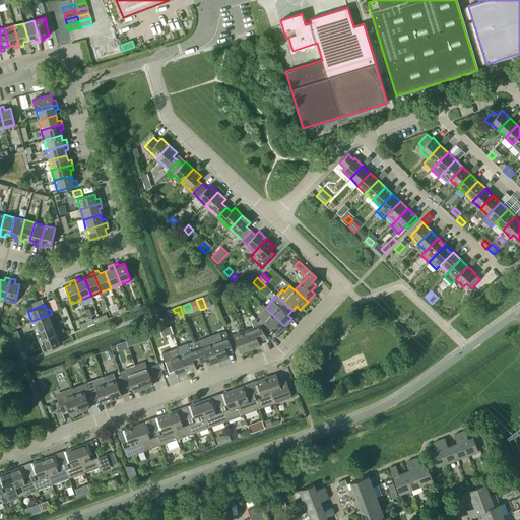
[(257,322),(266,337),(273,330),(276,334),(284,326),(265,308),(257,316),(260,319),(257,322)]
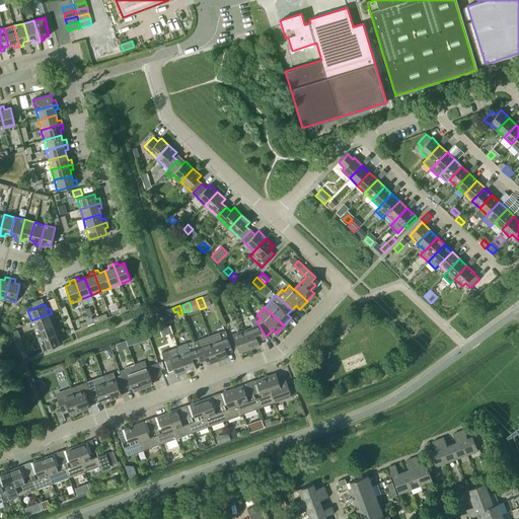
[(35,330),(52,323),(50,318),(54,317),(52,313),(31,320),(35,330)]
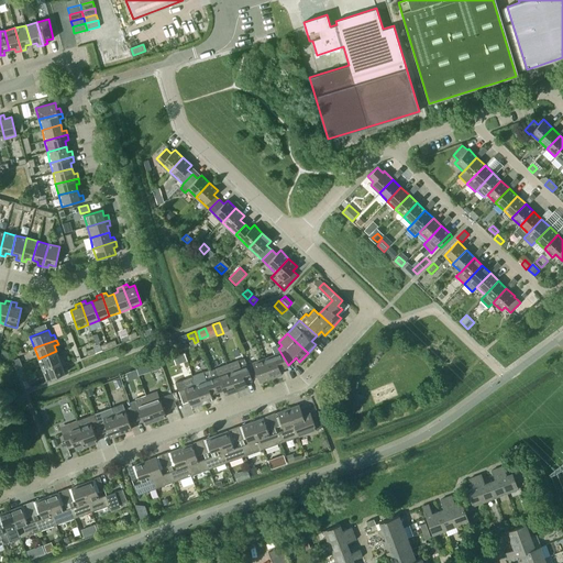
[(264,359),(271,377),(282,374),(279,368),(288,365),(278,349),(276,345),(272,346),(275,355),(264,359)]
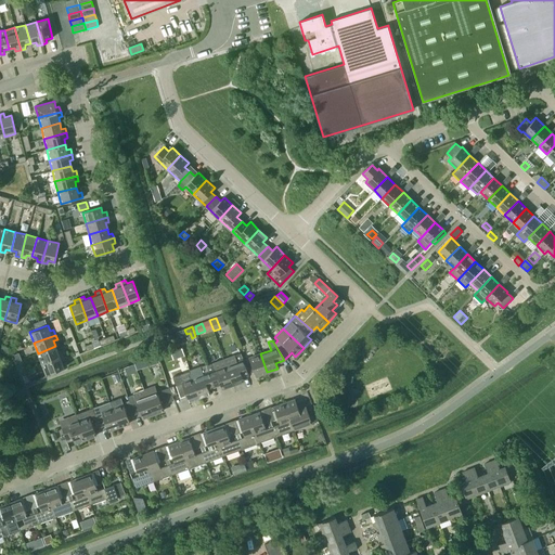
[(38,353),(41,363),(63,356),(61,350),(57,351),(55,346),(38,353)]
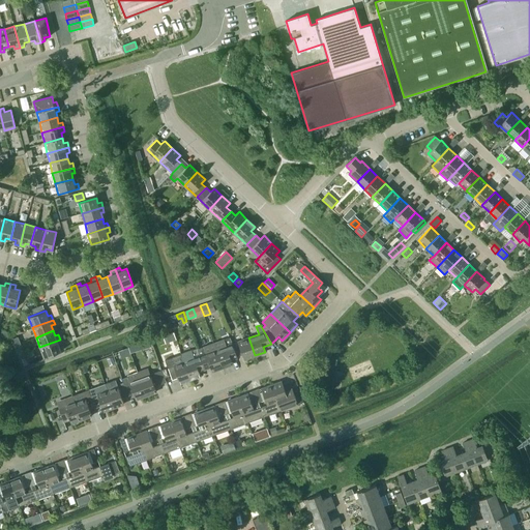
[(214,344),(223,367),(233,363),(231,358),(237,356),(232,344),(230,337),(214,344)]
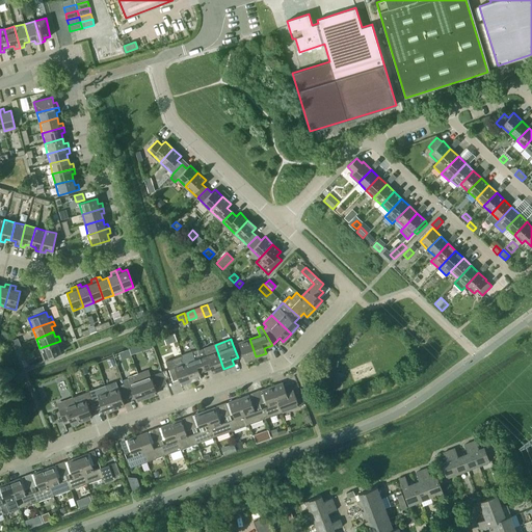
[(233,345),(238,357),(243,355),(245,361),(256,356),(249,339),(233,345)]
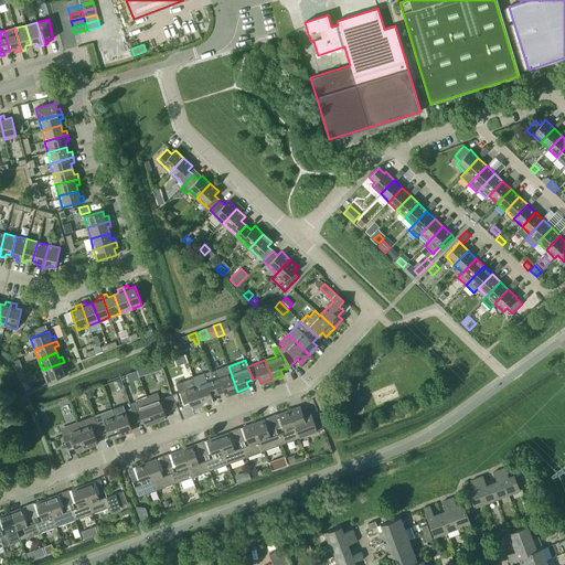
[(46,381),(65,374),(63,368),(66,366),(64,362),(42,370),(46,381)]
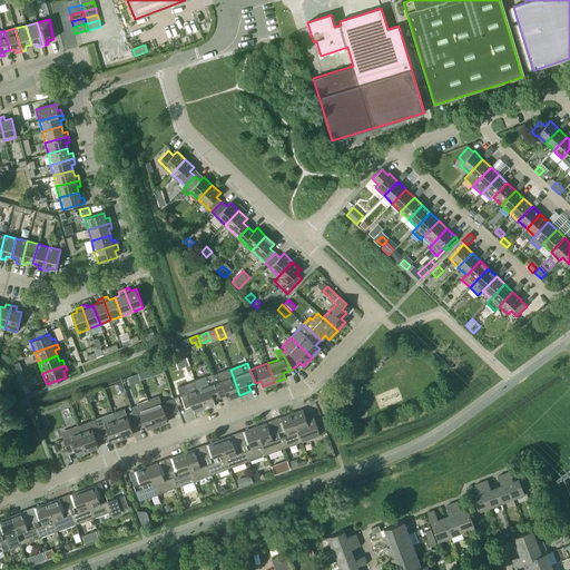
[(213,376),(219,395),(226,393),(228,399),(239,395),(231,370),(213,376)]
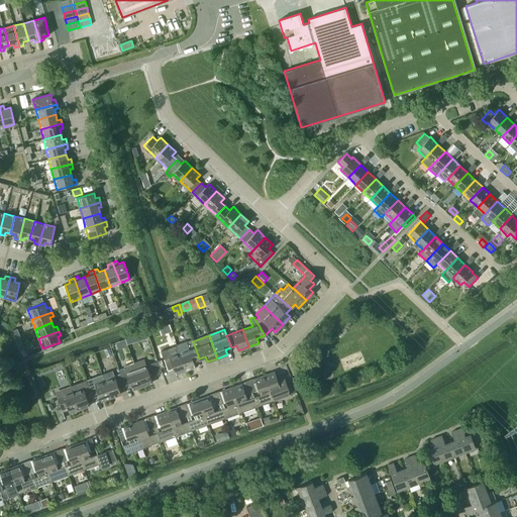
[(180,352),(186,370),(196,366),(194,360),(199,358),(193,341),(177,346),(180,352)]
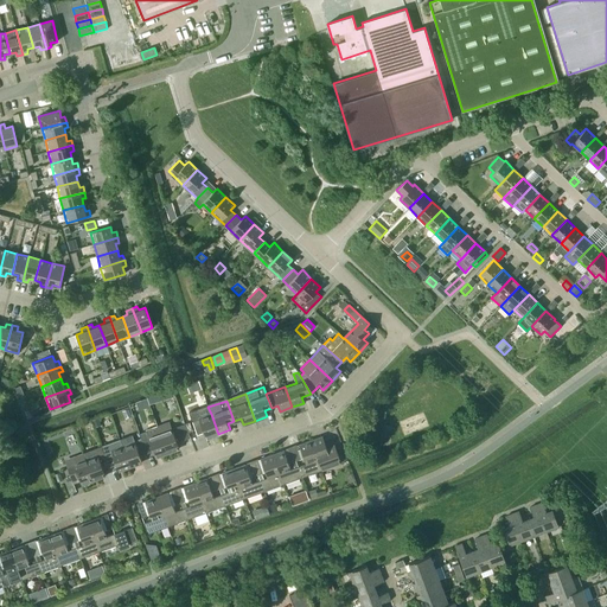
[(218,434),(211,414),(192,421),(197,435),(204,433),(206,439),(218,434)]
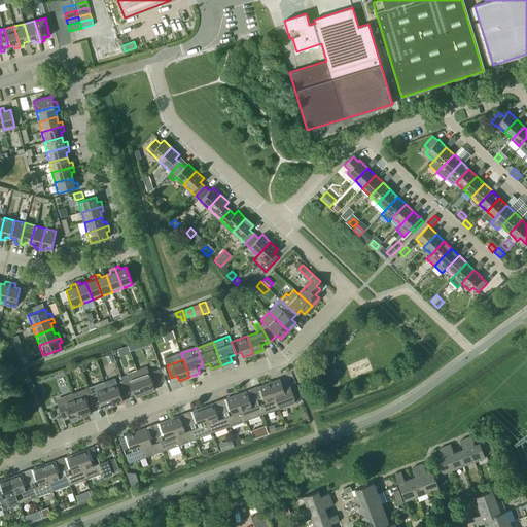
[(137,370),(145,393),(155,389),(153,384),(160,382),(155,370),(150,372),(148,365),(137,370)]
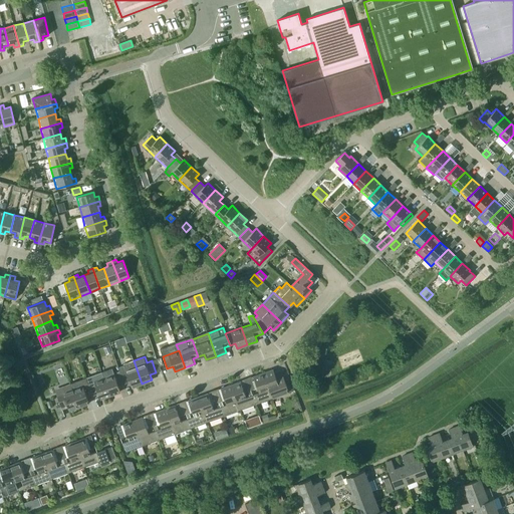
[(117,366),(119,372),(124,384),(130,381),(132,387),(142,383),(134,360),(117,366)]
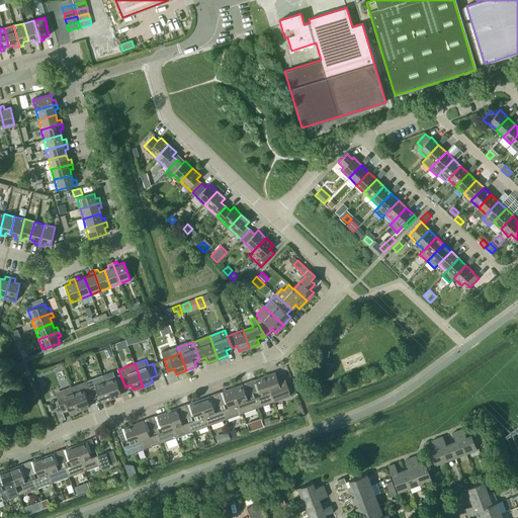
[(119,390),(125,387),(120,375),(115,377),(113,371),(103,375),(111,398),(121,394),(119,390)]
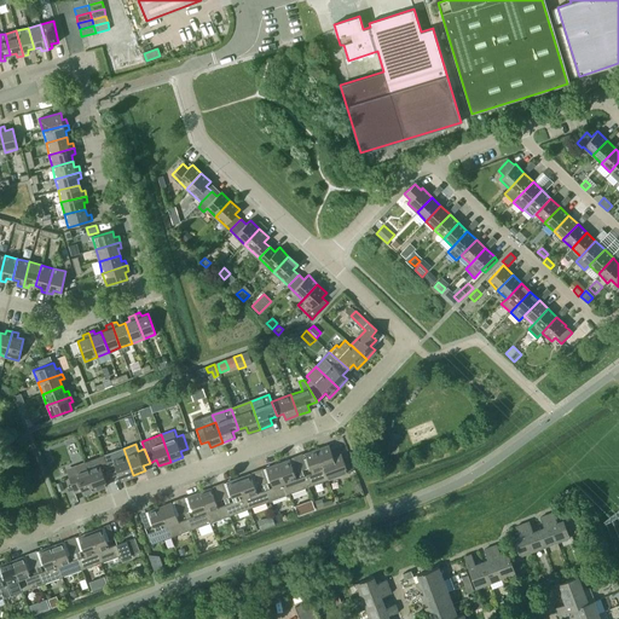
[(317,449),(328,479),(348,472),(343,461),(336,464),(329,445),(317,449)]
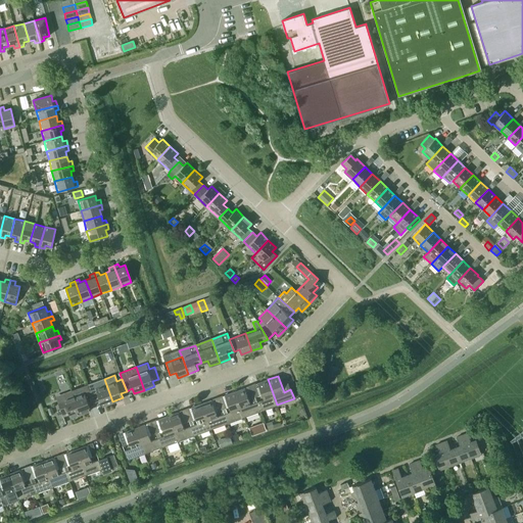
[(90,390),(94,402),(100,400),(102,406),(112,401),(104,379),(88,385),(90,390)]
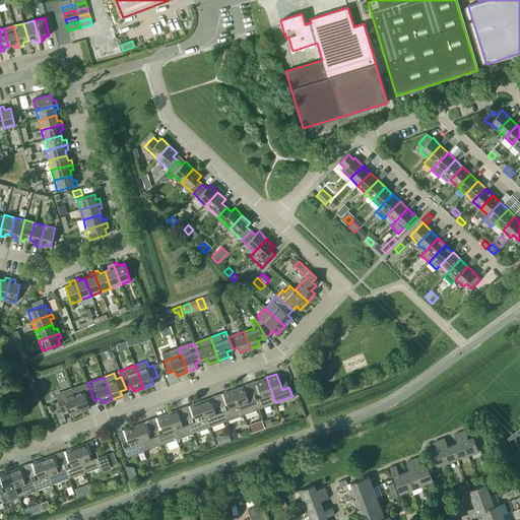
[(255,399),(259,408),(275,402),(266,377),(256,381),(262,397),(255,399)]
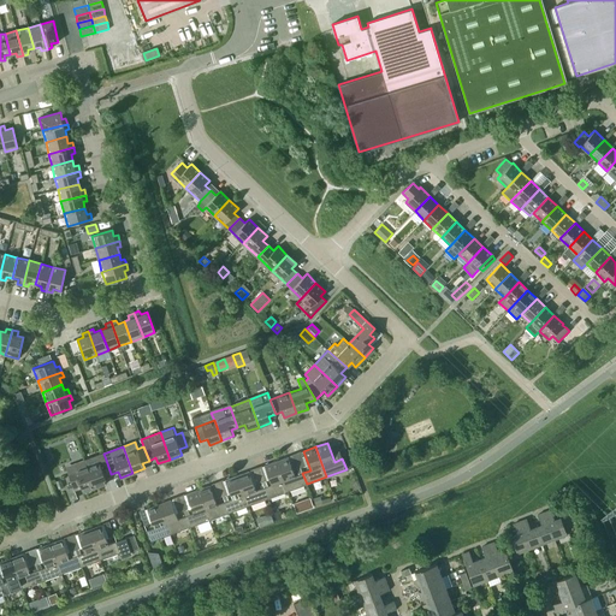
[(276,461),(288,491),(307,484),(302,473),(295,477),(288,457),(276,461)]
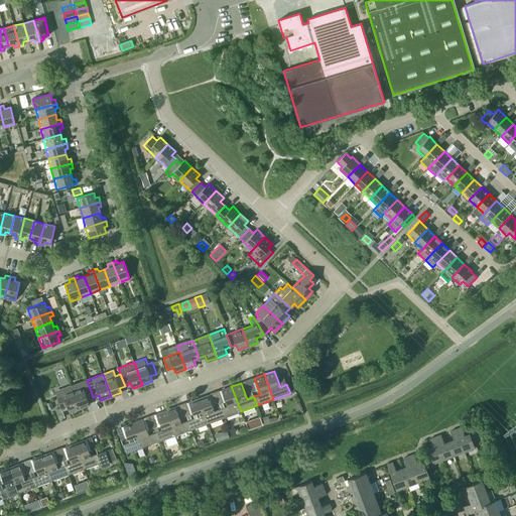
[(80,408),(73,391),(72,385),(60,389),(62,395),(57,397),(61,408),(68,406),(70,411),(80,408)]
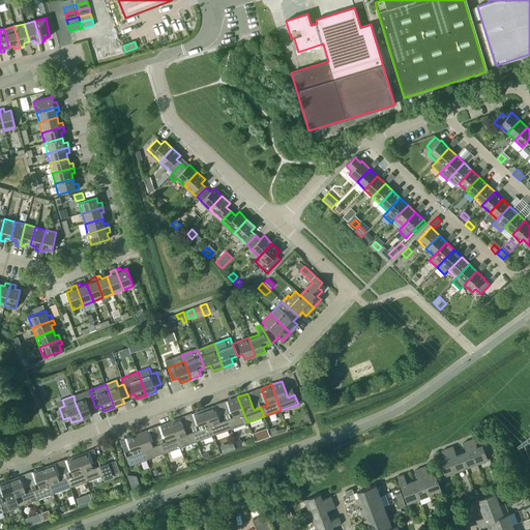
[(91,395),(75,402),(82,419),(92,415),(90,410),(95,408),(91,395)]
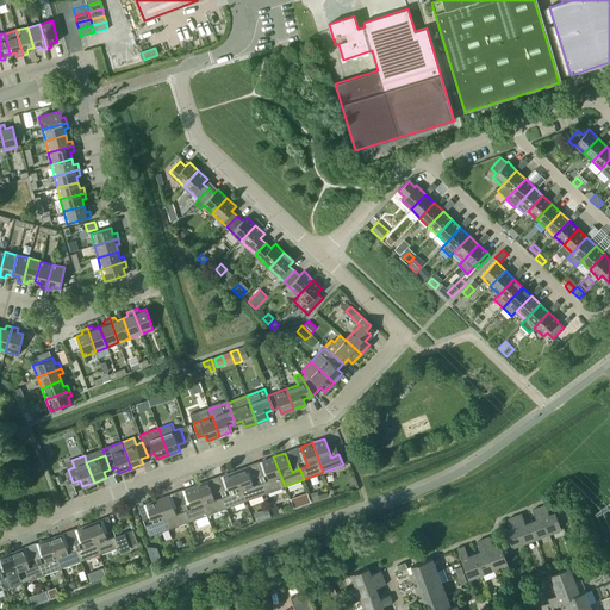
[(261,483),(265,493),(285,486),(273,456),(262,461),(268,480),(261,483)]
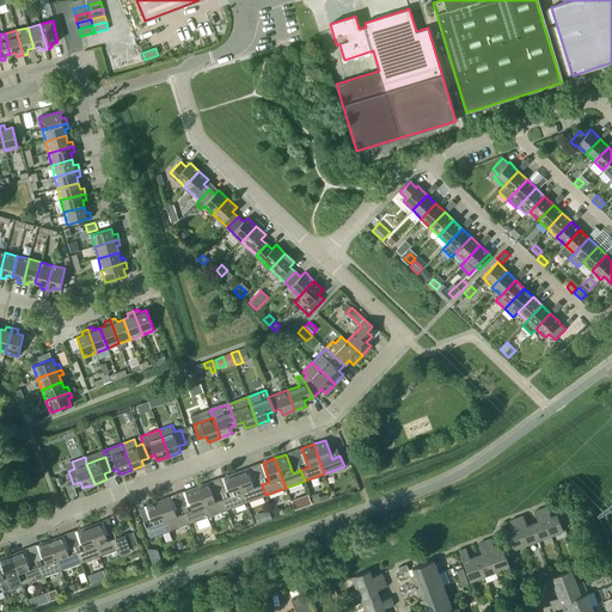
[(236,472),(246,502),(265,495),(262,484),(255,487),(248,469),(236,472)]
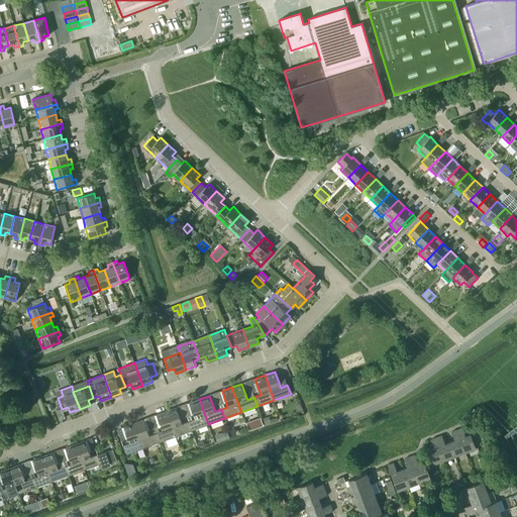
[(188,421),(192,430),(208,424),(199,399),(189,403),(195,419),(188,421)]
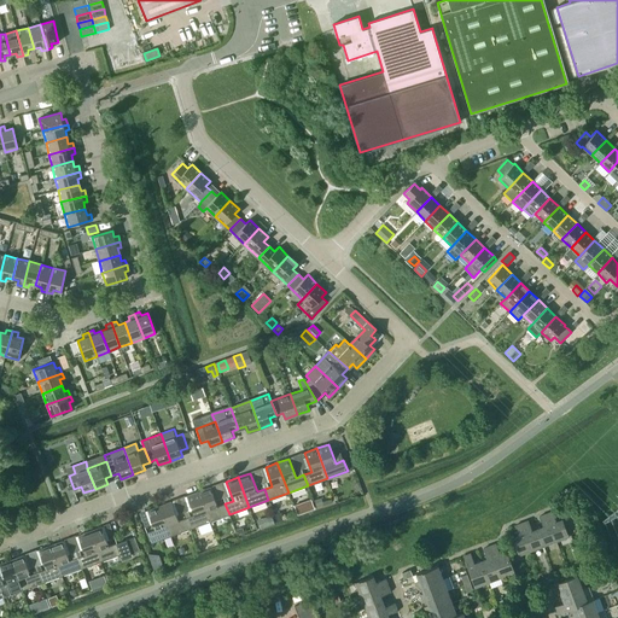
[(210,487),(198,491),(210,522),(229,514),(225,503),(217,506),(210,487)]
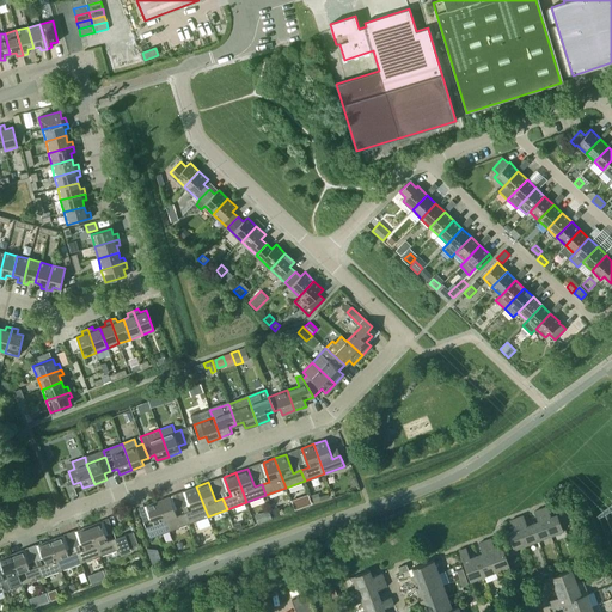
[(208,516),(196,487),(185,491),(191,510),(184,513),(188,524),(208,516)]
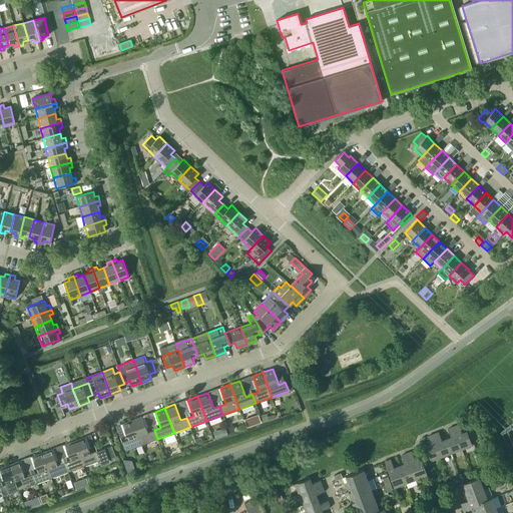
[(267,413),(262,415),(264,421),(277,417),(276,414),(268,416),(267,413)]
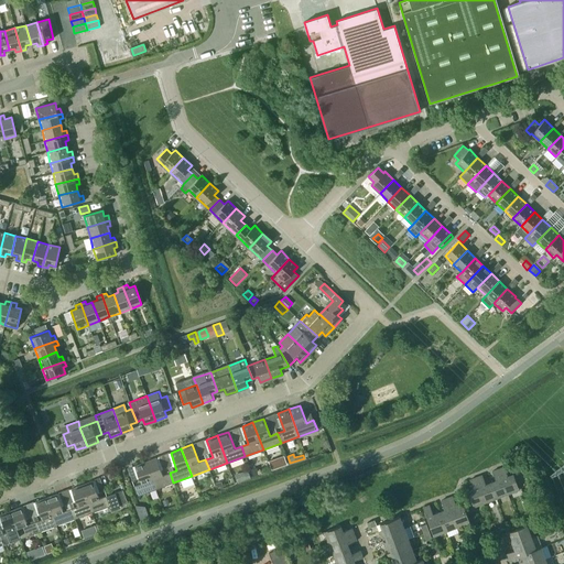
[(284,456),(278,458),(281,465),(288,463),(284,456)]
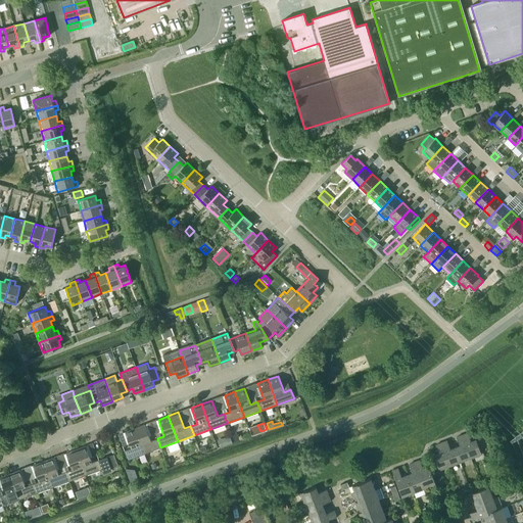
[(160,447),(157,438),(151,440),(145,424),(135,428),(144,454),(160,447)]
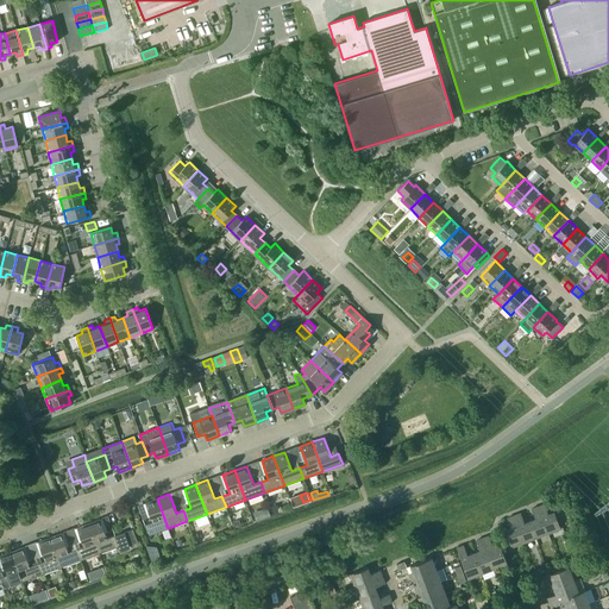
[(149,535),(168,528),(157,498),(145,502),(152,521),(144,525),(149,535)]
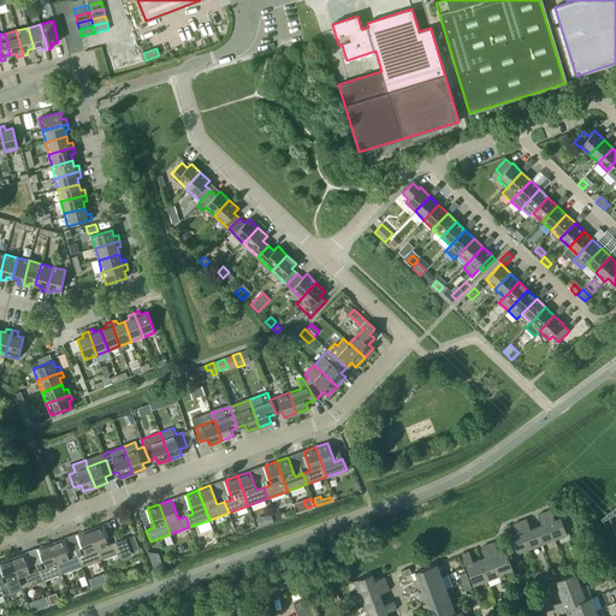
[(555,519),(551,510),(544,513),(555,540),(567,535),(561,517),(555,519)]
